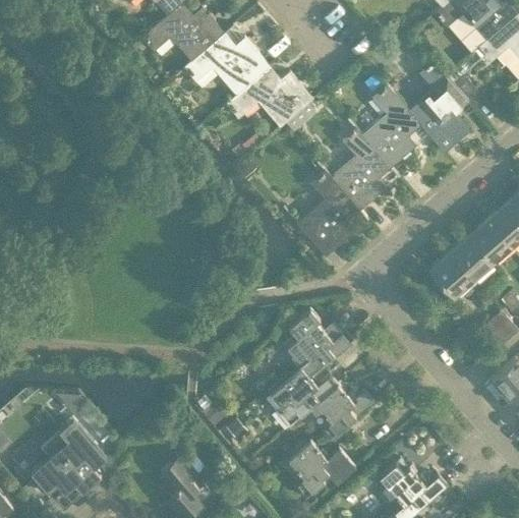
[(126,0),(127,1),(129,0),(154,0),(167,14),(180,3),(182,0),(126,0)]
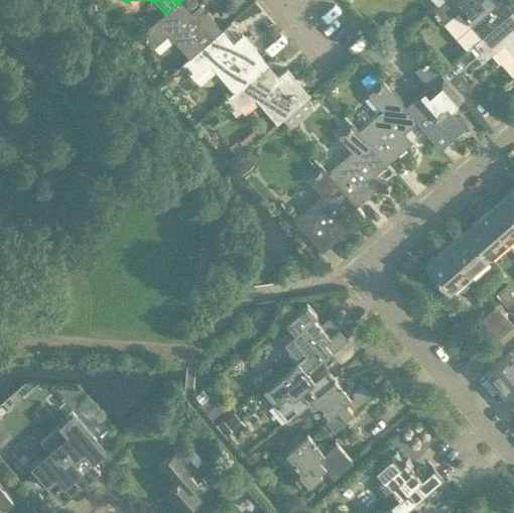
[(444,0),(437,6),(430,12),(442,26),(458,13),(482,40),(513,13),(513,10),(504,0),(444,0)]
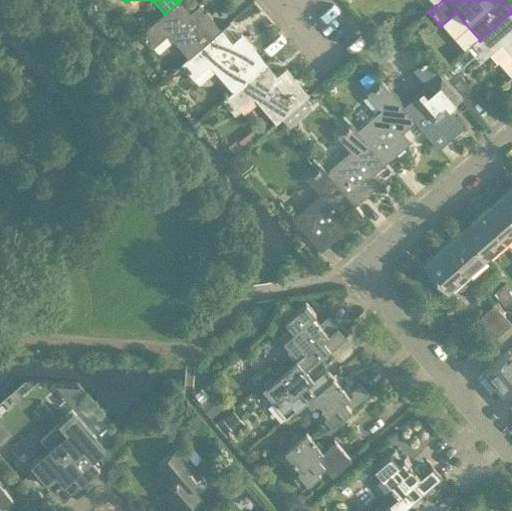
[(199,7),(189,15),(178,3),(165,14),(140,36),(152,49),(167,36),(189,61),(220,33),(221,33),(199,7)]
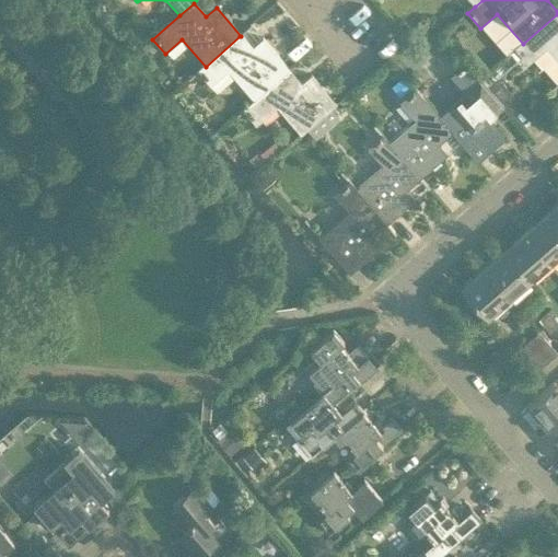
[(557,14),(523,44),(516,49),(520,53),(519,54),(523,58),(524,57),(530,64),(546,50),(557,65),(557,14)]
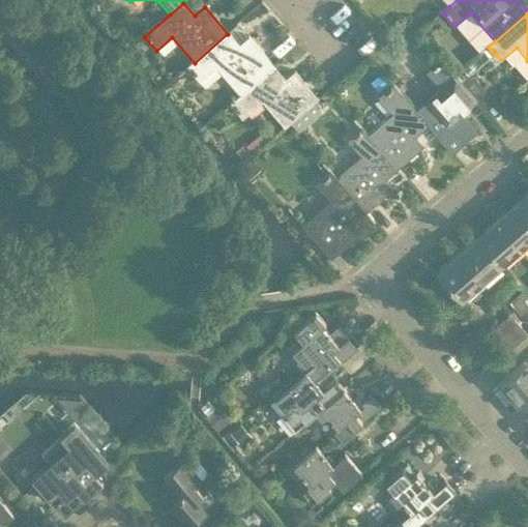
[(248,38),(238,48),(227,34),(195,63),(187,68),(200,83),(216,68),(240,97),(273,68),(274,67),(248,38)]
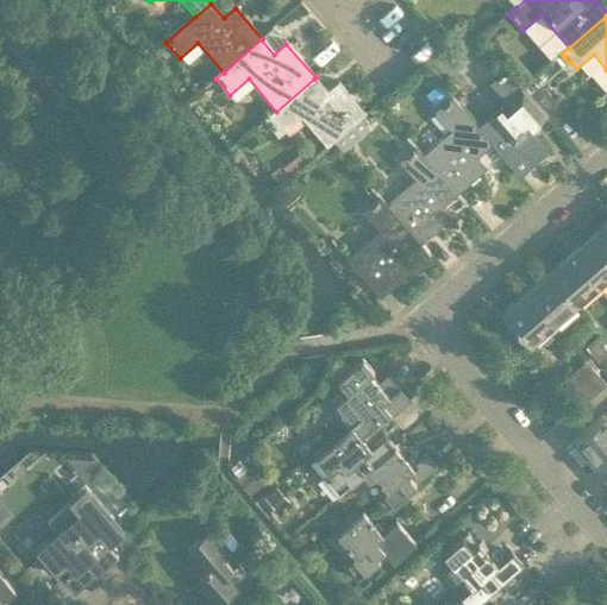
[(546,117),(532,101),(507,71),(490,86),(506,104),(477,130),(492,146),(520,180),(551,153),(531,130),(544,118),(546,117)]
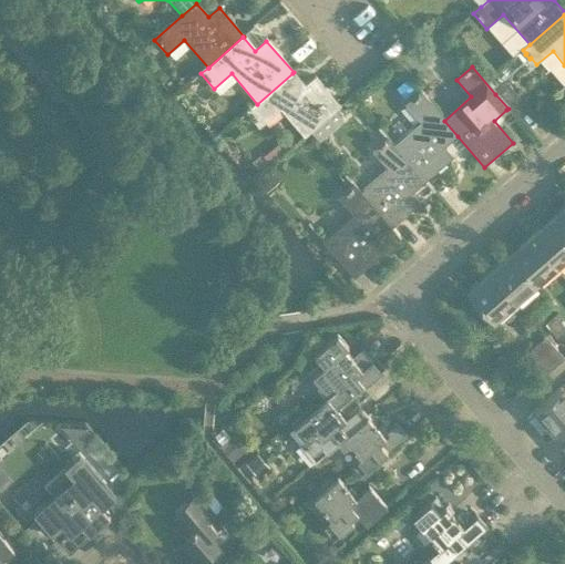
[(316,79),(305,88),(293,73),(257,104),(247,113),(259,129),(280,111),(305,139),(311,132),(320,125),(340,108),(316,79)]
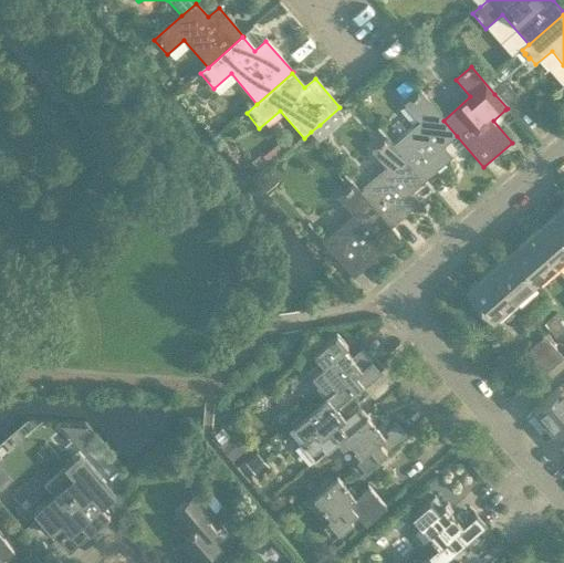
[(417,89),(408,81),(401,87),(409,95),(417,89)]
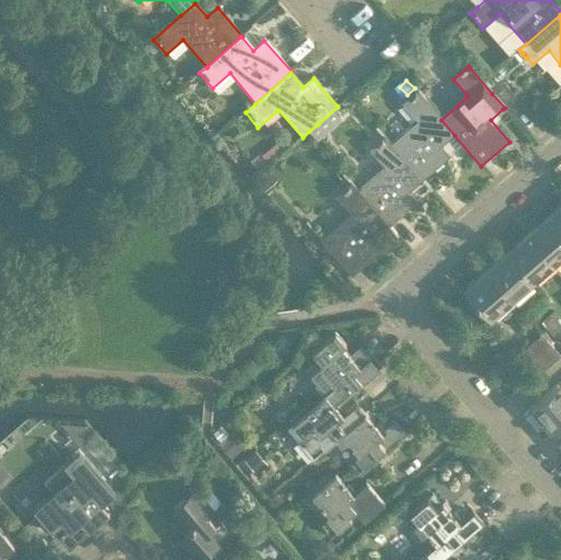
[(513,120),(524,109),(503,85),(492,94),(505,108),(503,109),(513,120)]
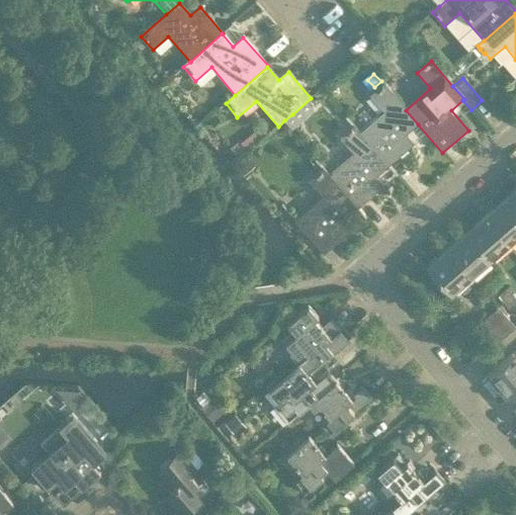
[(406,110),(384,85),(371,97),(384,112),(359,135),(387,167),(388,168),(414,145),(405,135),(418,124),(406,110)]
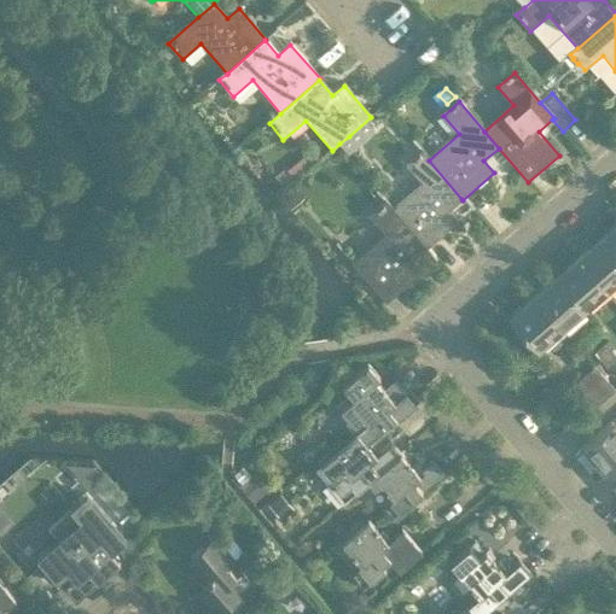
[(349,136),(340,144),(350,156),(359,148),(349,136)]
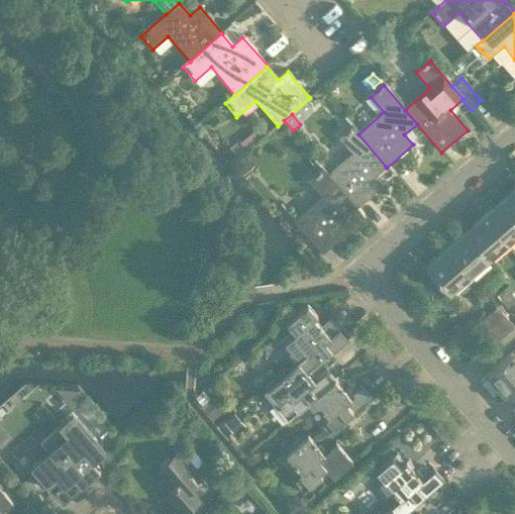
[(386,167),(358,134),(353,128),(339,140),(352,156),(328,177),(355,208),(356,209),(383,187),(374,177),(386,167)]
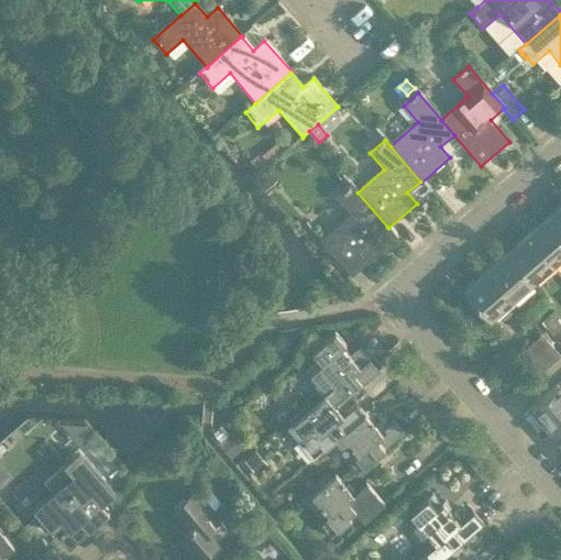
[(277,149),(263,160),(267,166),(282,155),(277,149)]
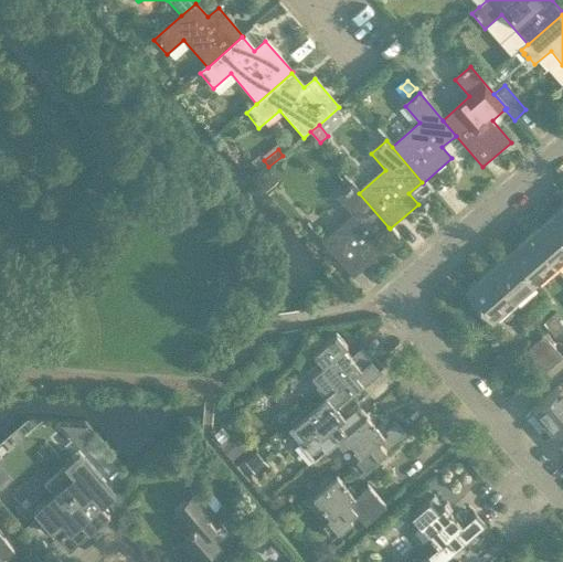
[(255,180),(265,191),(277,180),(267,170),(255,180)]
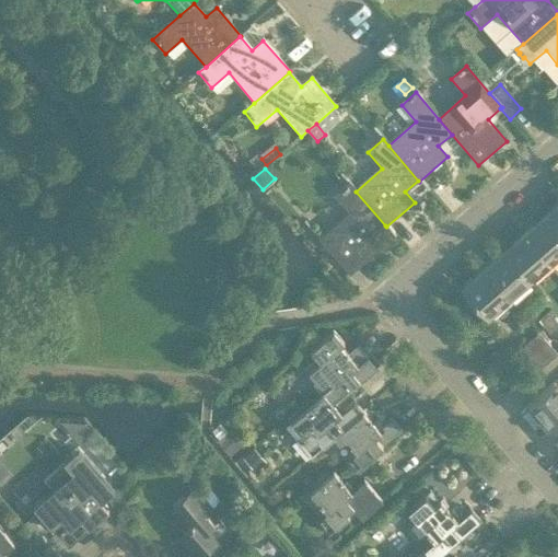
[(385,225),(356,192),(349,185),(335,197),(350,215),(318,242),(349,277),(381,248),(372,238),(385,225)]
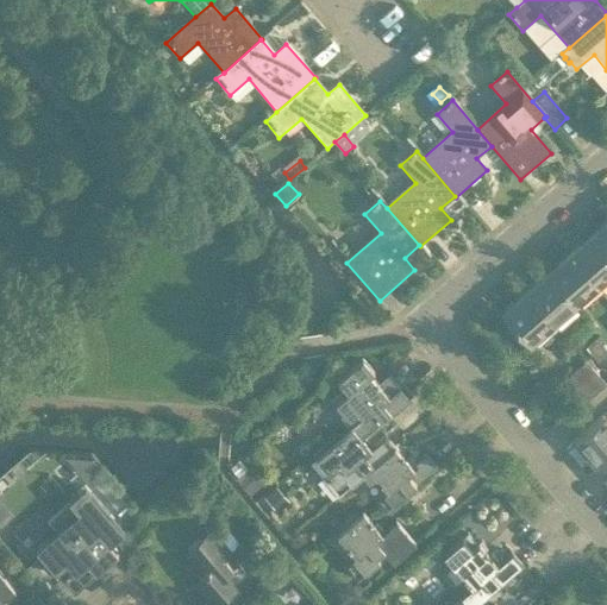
[(606,225),(593,237),(606,253),(606,225)]
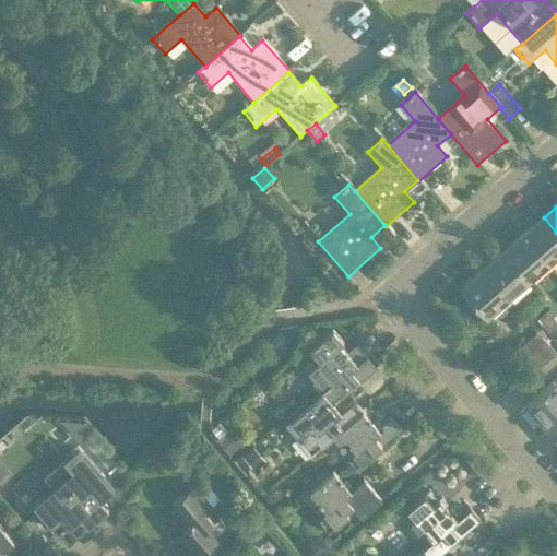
[(548,264),(556,257),(556,233),(544,217),(524,236),(548,264)]
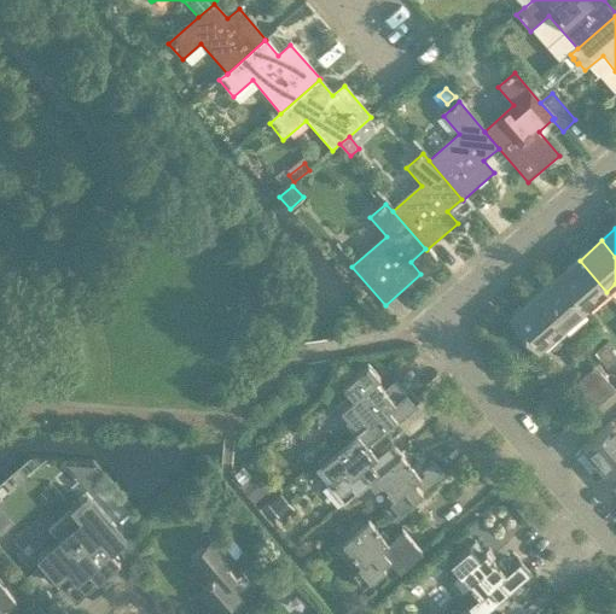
[(585,311),(606,292),(580,261),(557,280),(585,311)]
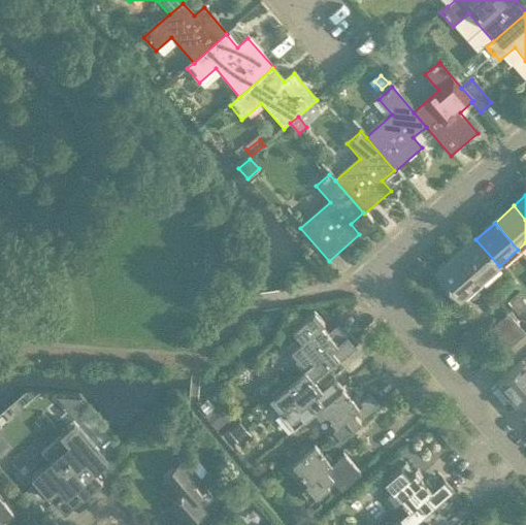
[(481,283),(499,266),(475,239),(457,256),(481,283)]
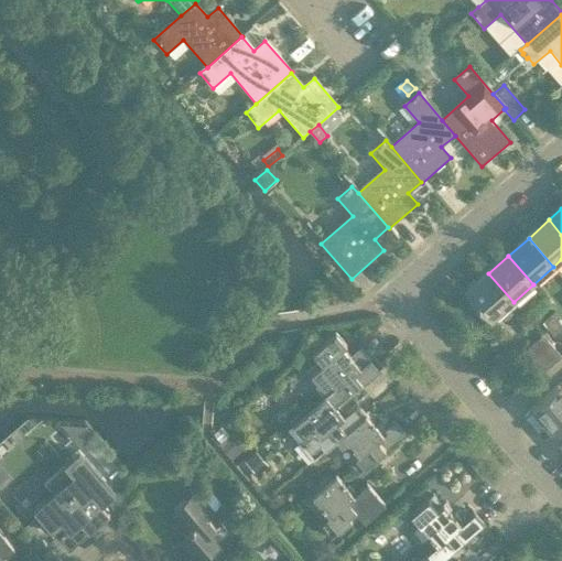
[(492,321),(514,302),(488,273),(466,292),(492,321)]
